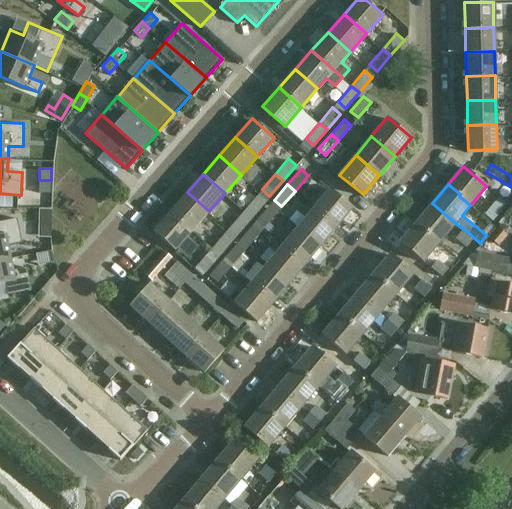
[(330,187),(314,207),(336,226),(353,206),(330,187)]
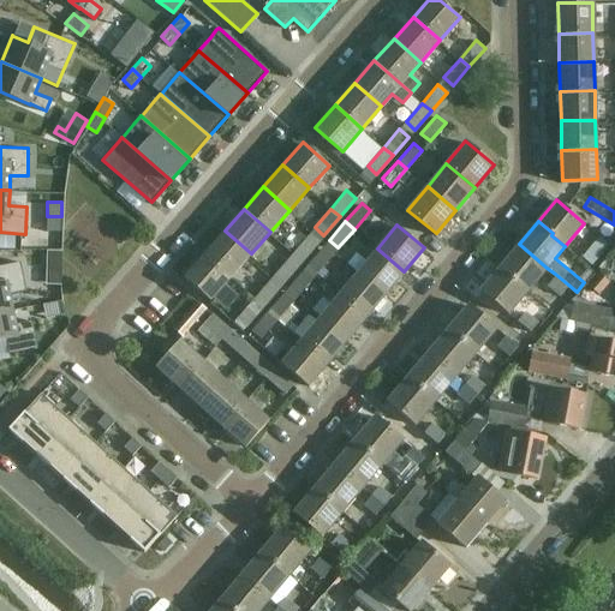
[(204,252),(231,276),(251,253),(225,231),(204,252)]
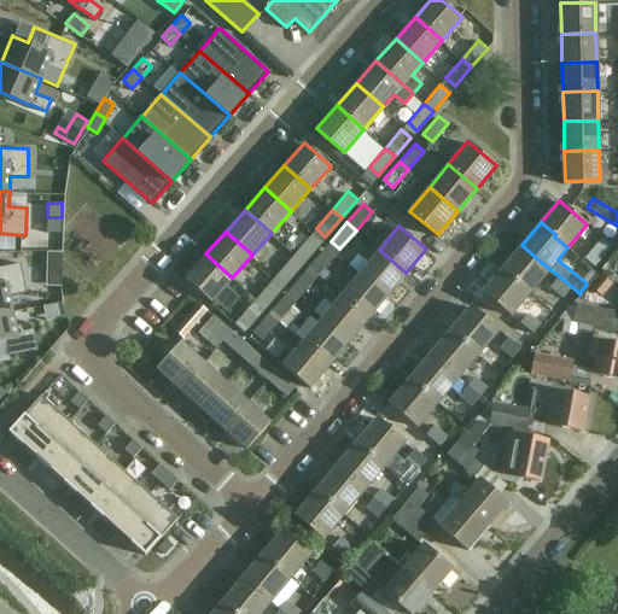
[(293,253),(303,262),(319,244),(310,235),(293,253)]
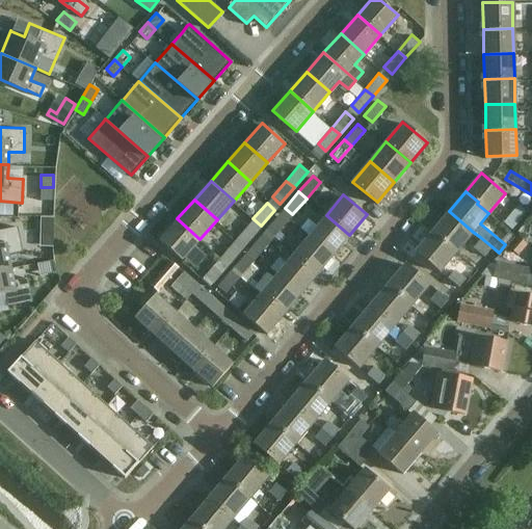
[(527,210),(524,208),(519,203),(503,220),(512,228),(527,210)]
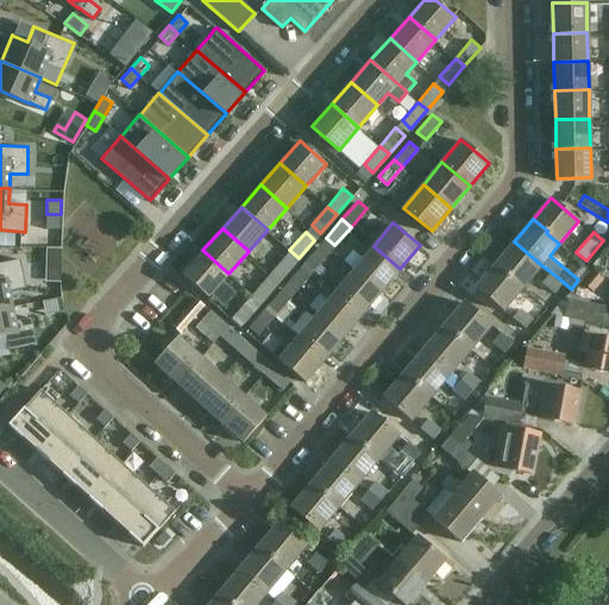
[(510,275),(523,285),(541,265),(514,241),(495,265),(508,276),(510,275)]
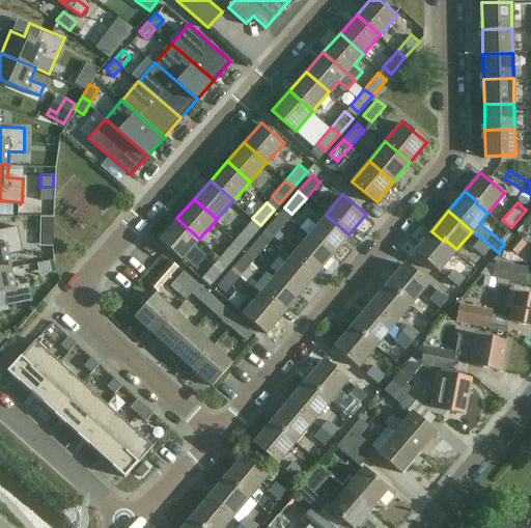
[(264,229),(273,237),(286,220),(279,214),(264,229)]
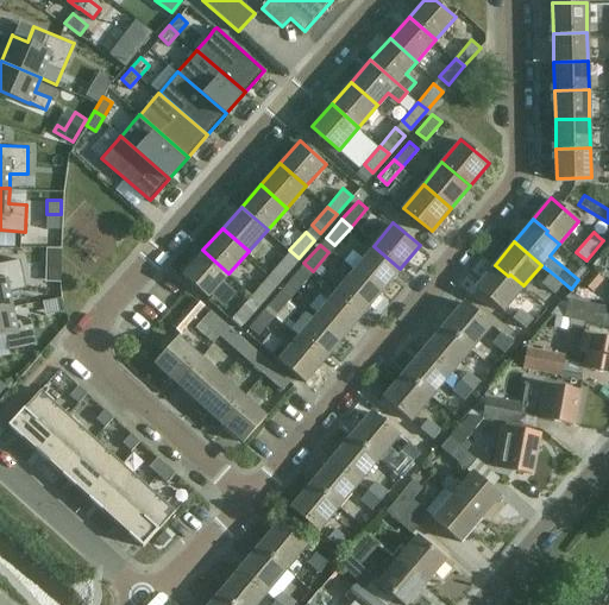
[(355,269),(382,291),(400,269),(374,246),(355,269)]
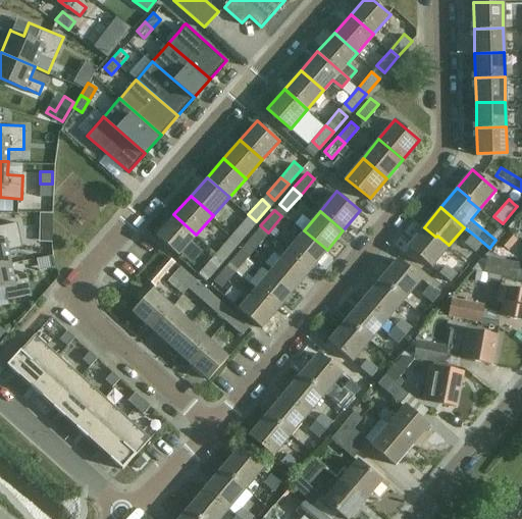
[(40,212),(40,223),(51,224),(52,212),(40,212)]
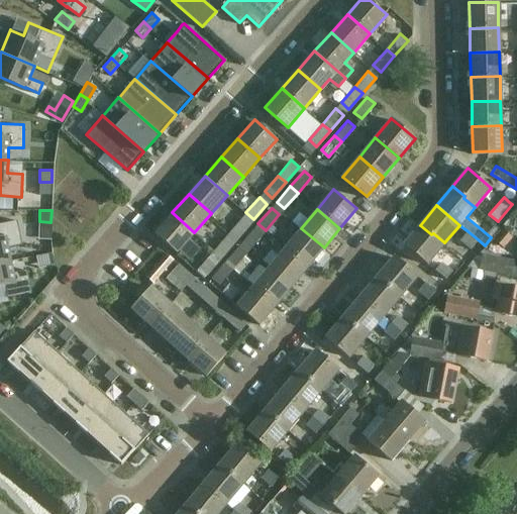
[(194,232),(172,212),(156,231),(178,250),(194,232)]
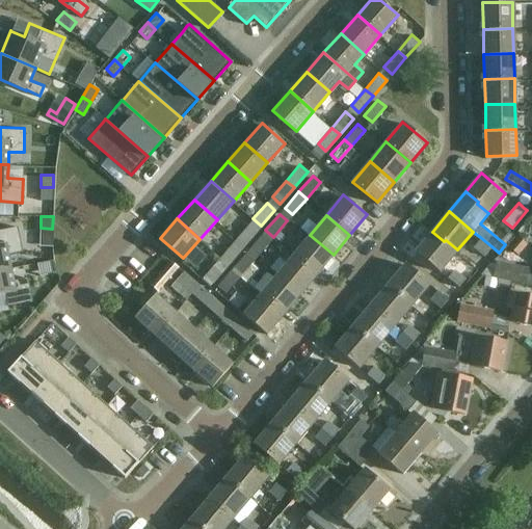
[(246,242),(261,226),(253,218),(239,235),(246,242)]
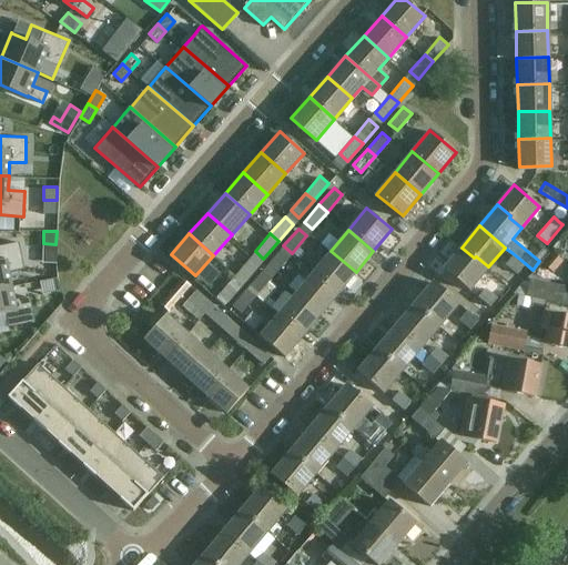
[(0,286),(11,284),(9,271),(24,268),(19,241),(0,244),(0,286)]
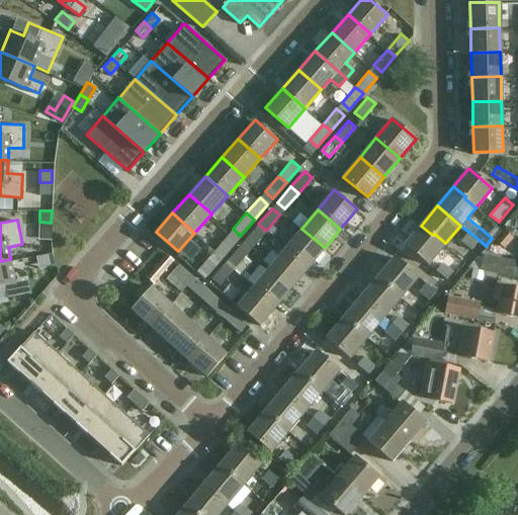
[(253,246),(266,231),(258,224),(245,240),(253,246)]
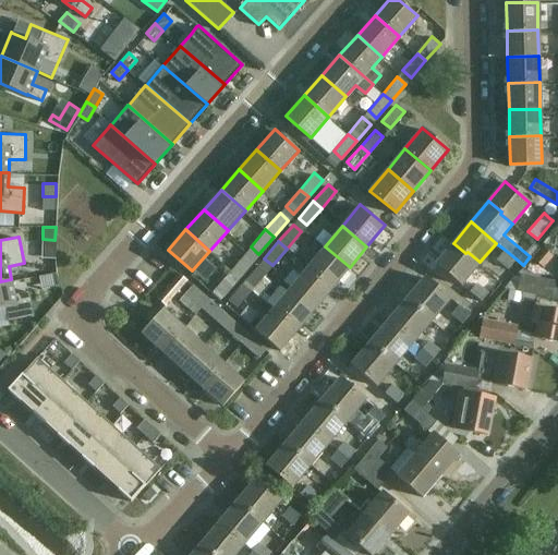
[(465,253),(453,243),(437,263),(462,284),(480,262),(468,252),(465,253)]
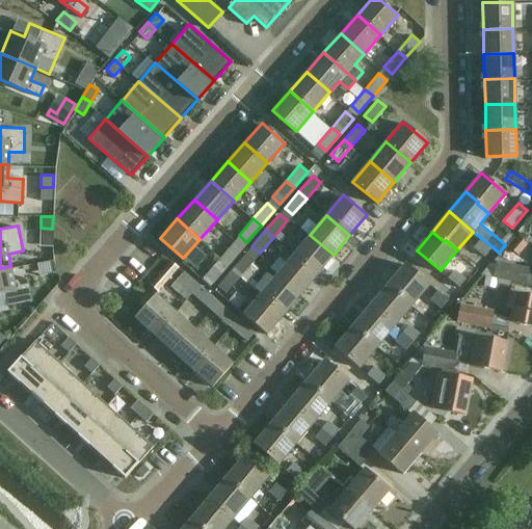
[(293,254),(317,273),(334,255),(310,235),(293,254)]
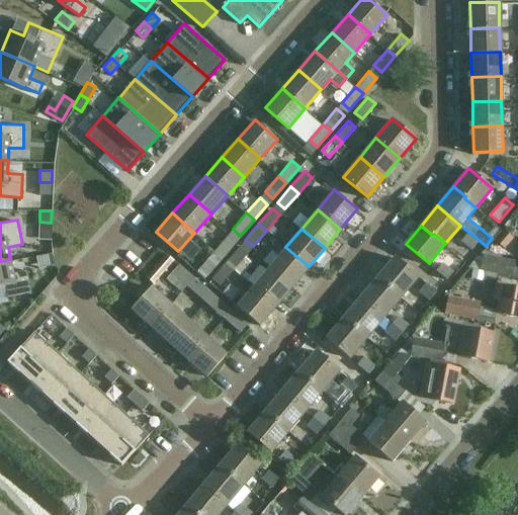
[(505,229),(496,240),(504,246),(513,235),(505,229)]
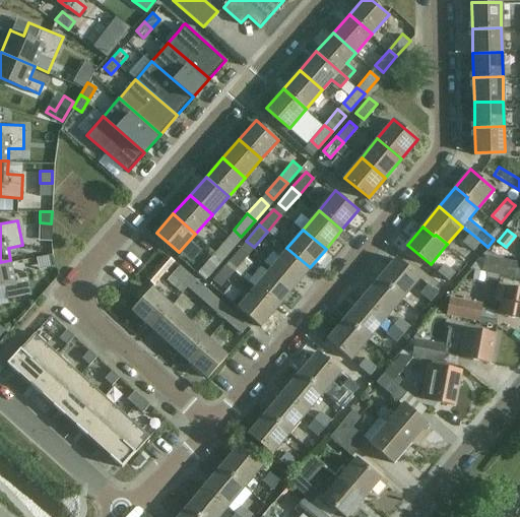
[(480,241),(469,232),(463,241),(473,249),(480,241)]
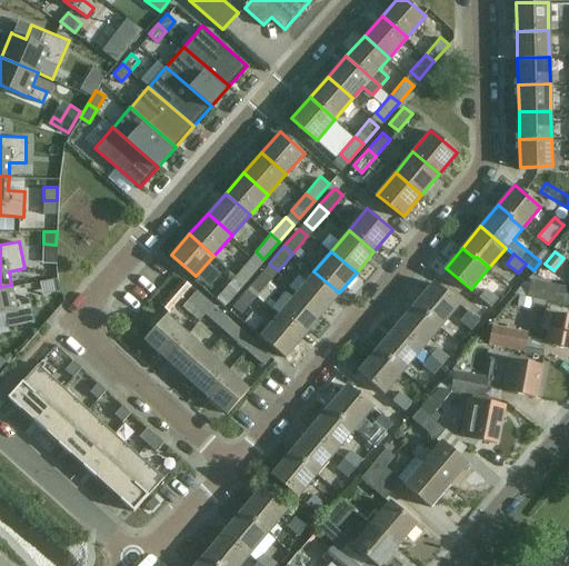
[(235,276),(243,283),(258,266),(250,258),(235,276)]
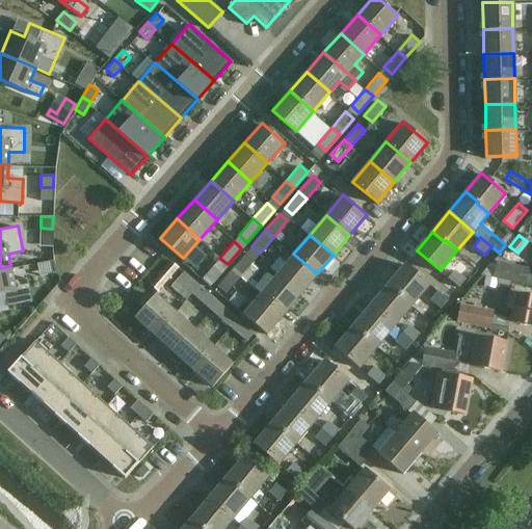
[(246,253),(232,268),(240,275),(247,282),(259,269),(251,264),(256,260),(246,253)]
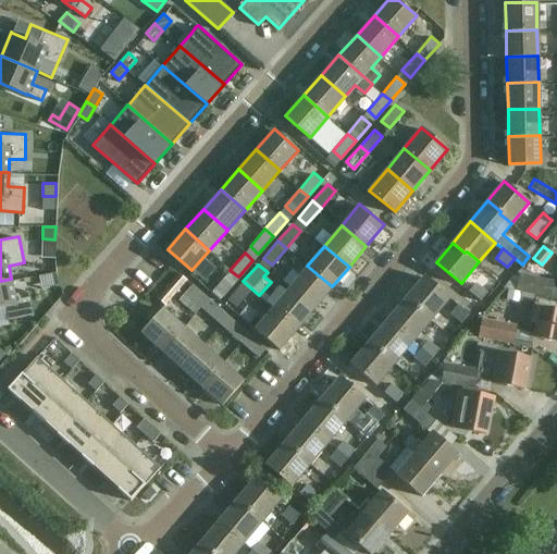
[(332,286),(307,266),(291,286),(314,307),(332,286)]
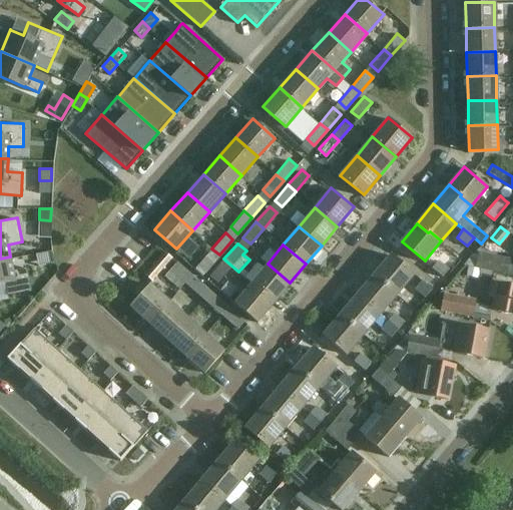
[(206,271),(219,255),(211,248),(198,264),(206,271)]
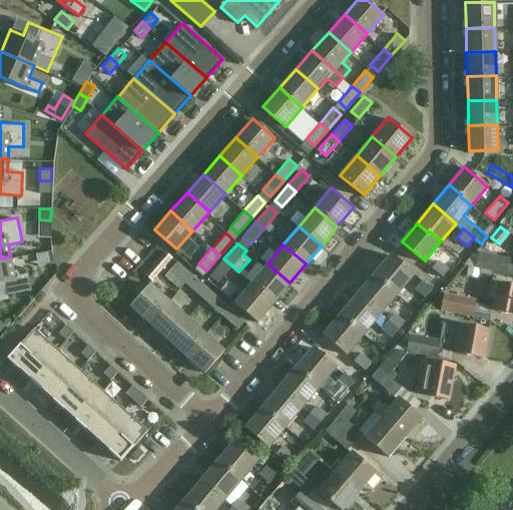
[(171,257),(164,249),(143,272),(151,279),(171,257)]
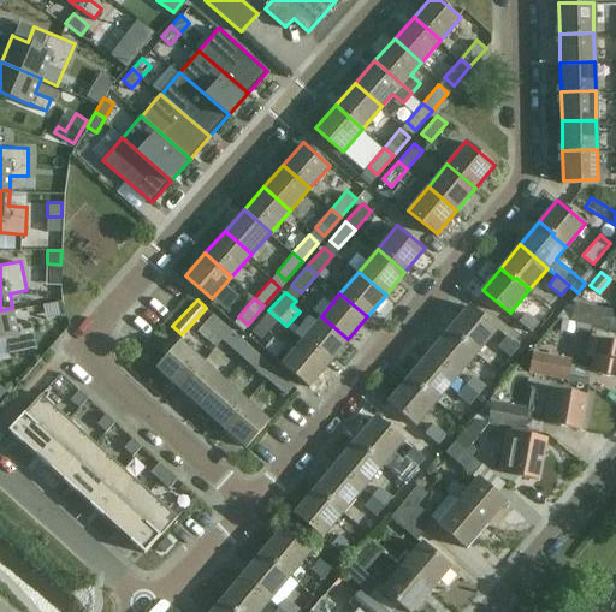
[(611,307),(575,299),(570,320),(608,327),(611,307)]
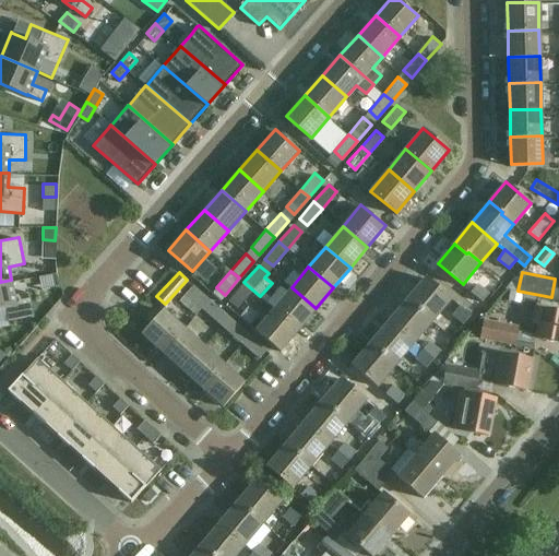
[(407,298),(433,320),(452,298),(427,276),(407,298)]
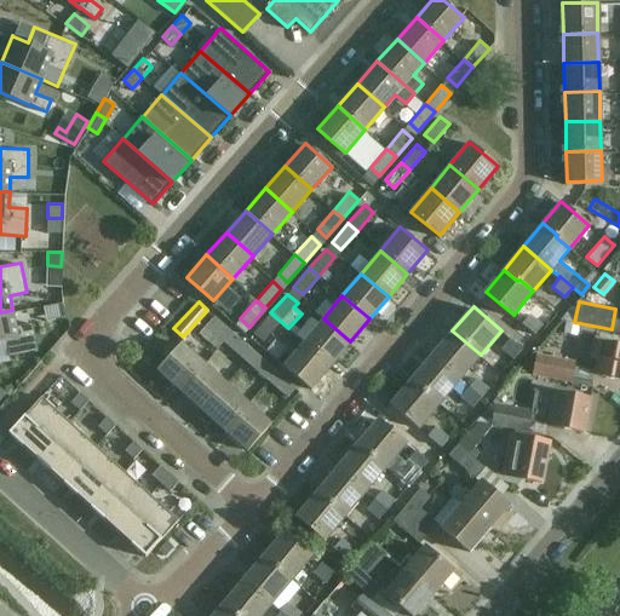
[(12,310),(0,312),(0,341),(6,340),(10,355),(38,350),(33,322),(16,326),(12,310)]
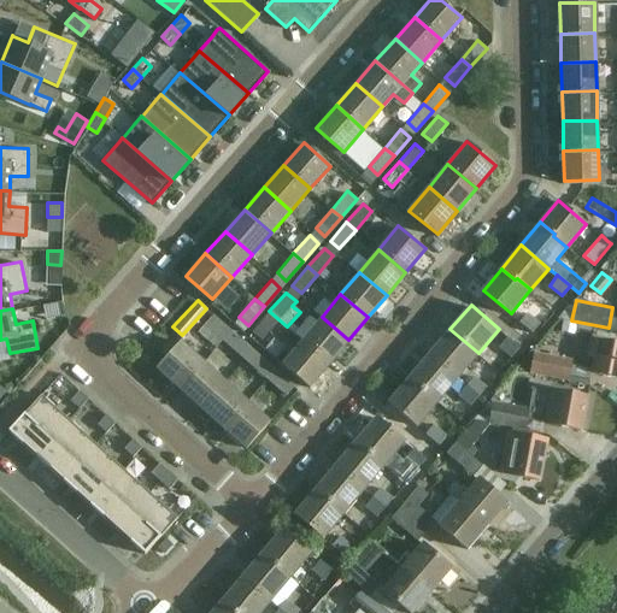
[(540,320),(528,310),(519,320),(532,331),(540,320)]
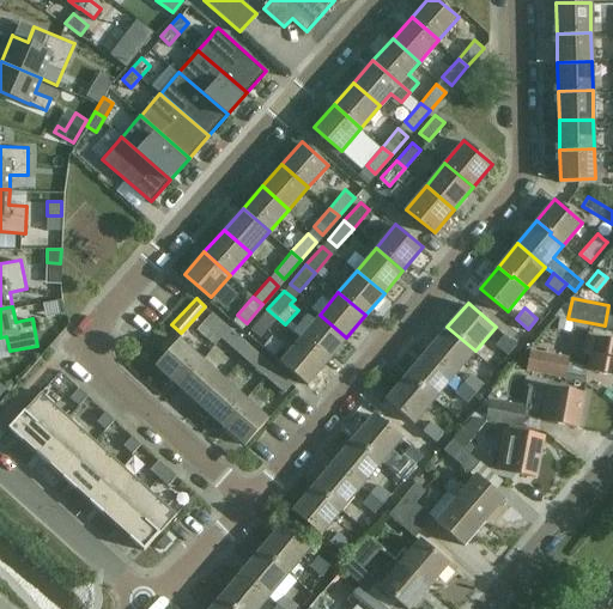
[(261,335),(277,317),(267,309),(252,328),(261,335)]
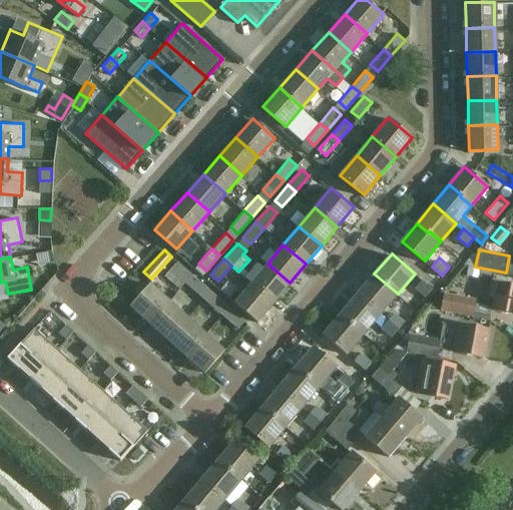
[(179,288),(184,282),(191,274),(176,261),(165,275),(179,288)]
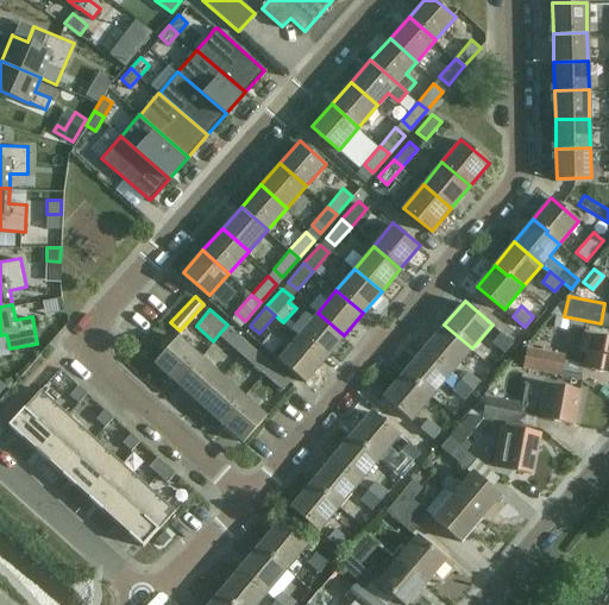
[(344,335),(318,313),(299,335),(326,358),(344,335)]
